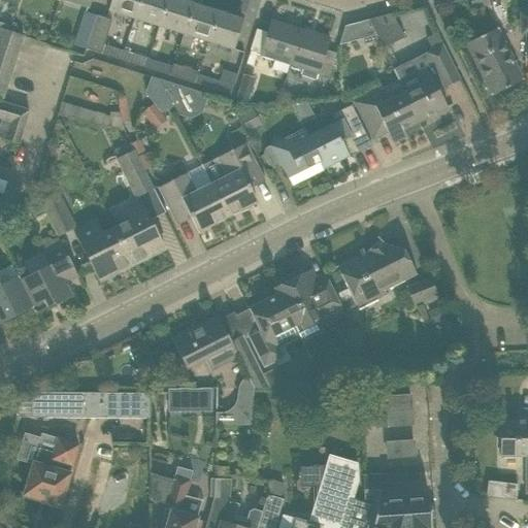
[(111,0),(108,11),(133,19),(139,0),(111,0)]
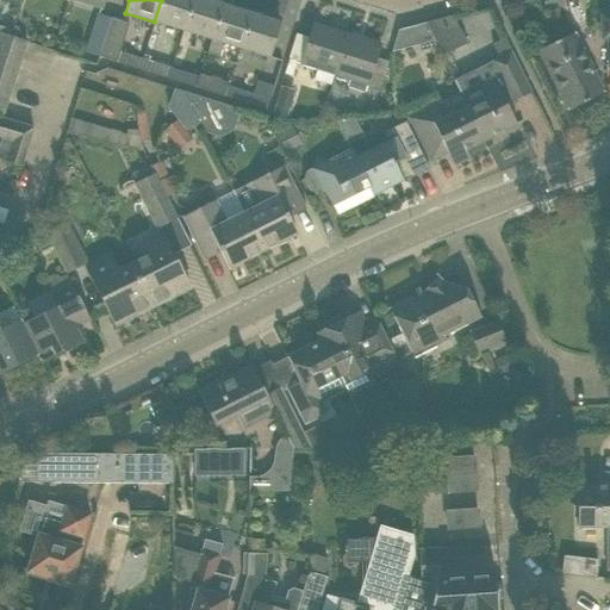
[(161,0),(154,22),(182,31),(192,0),(161,0)]
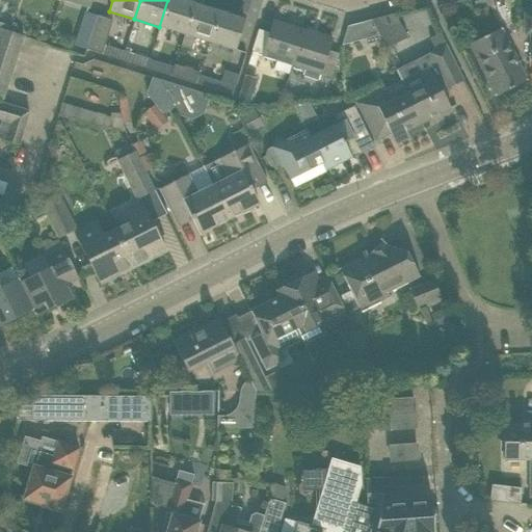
[(167,0),(159,27),(184,34),(193,3),(182,0),(167,0)]
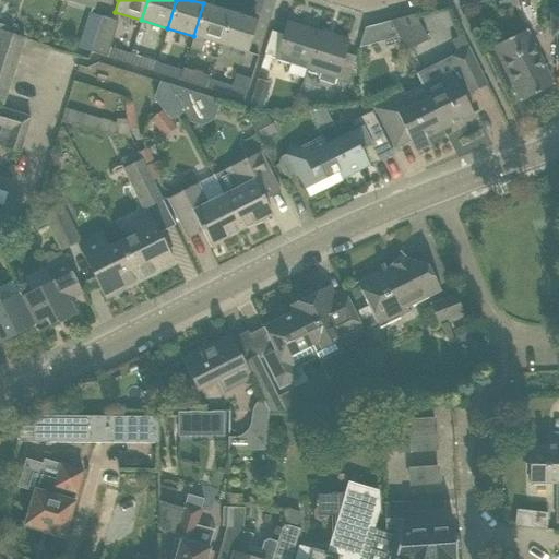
[(514,0),(497,0),(499,10),(515,7),(514,0)]
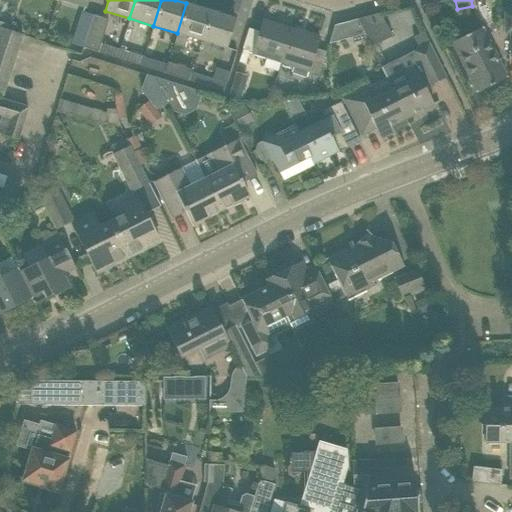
[(186,36),(201,41),(210,11),(186,3),(177,33),(173,44),(183,47),(186,36)]
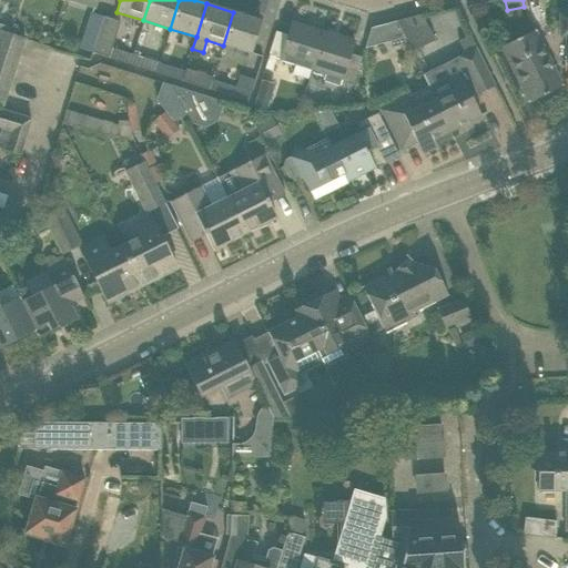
[(233,12),(223,46),(250,53),(261,21),(233,12)]
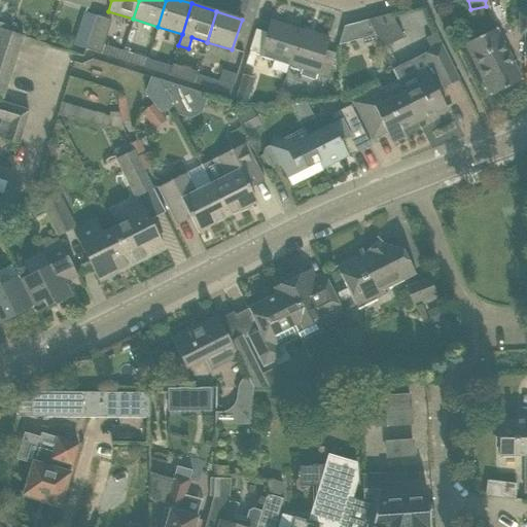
[(391,13),(367,20),(375,35),(378,40),(399,29),(391,13)]
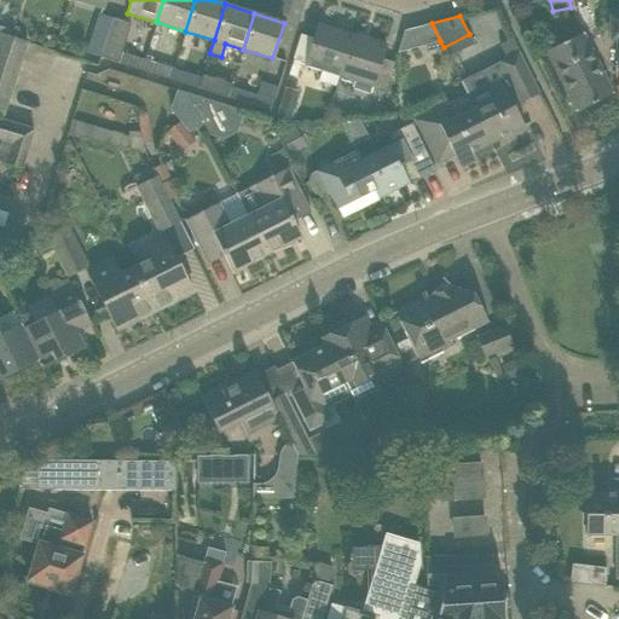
[(119,63),(122,52),(129,23),(113,17),(99,57),(119,63)]
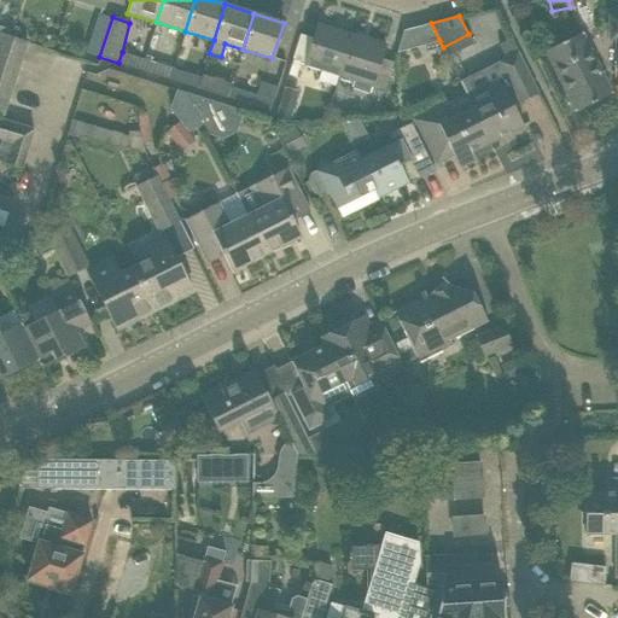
[(334,87),(338,76),(351,34),(318,23),(304,65),(320,71),(318,81),(334,87)]
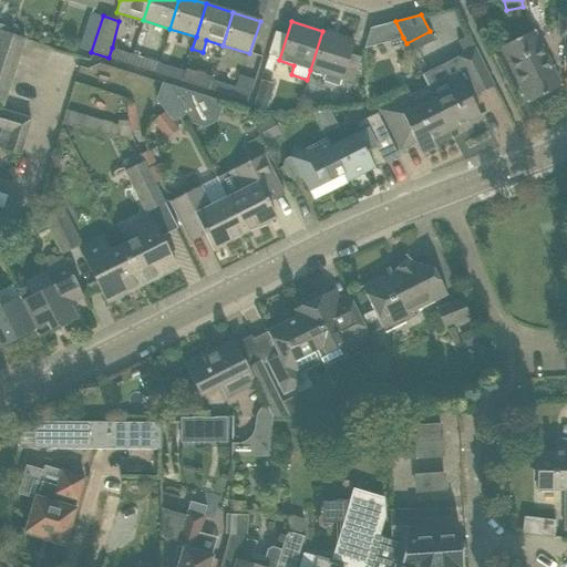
[(0,29),(0,49),(20,55),(26,38),(0,29)]
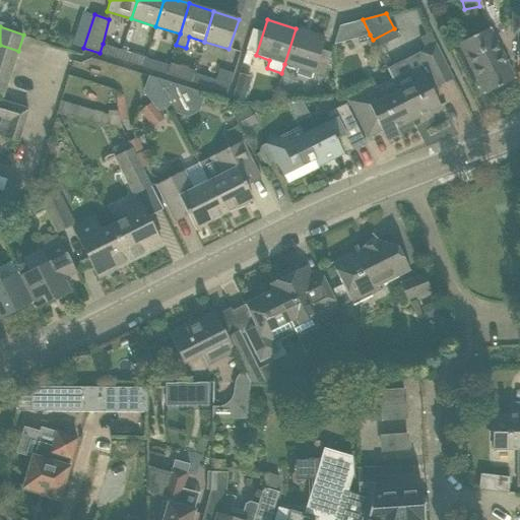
[(458,43),(483,94),(514,79),(490,27),(458,43)]
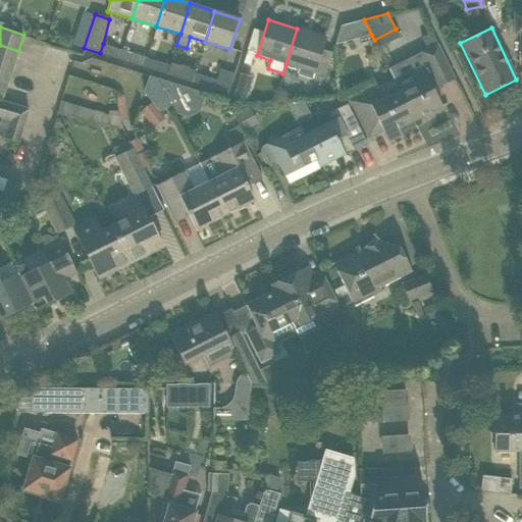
[(297,29),(285,64),(299,68),(297,75),(311,80),(313,73),(314,73),(325,38),(297,29)]
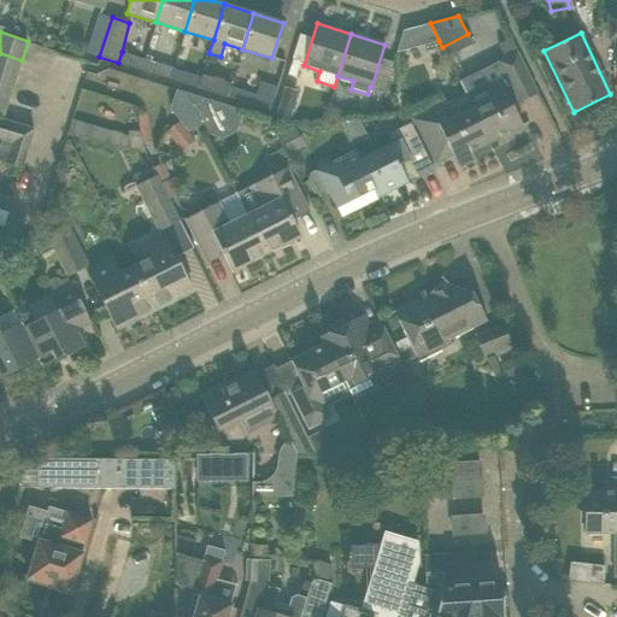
[(118,63),(141,70),(145,58),(122,52),(118,63)]
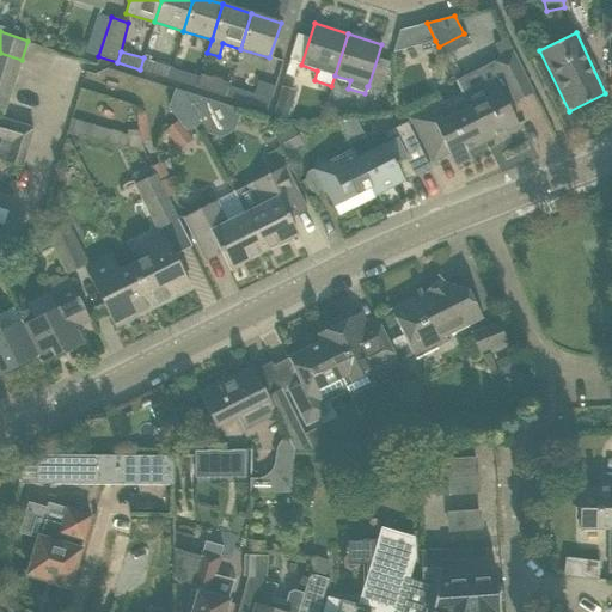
[(0,53),(0,69),(16,75),(22,60),(0,53)]
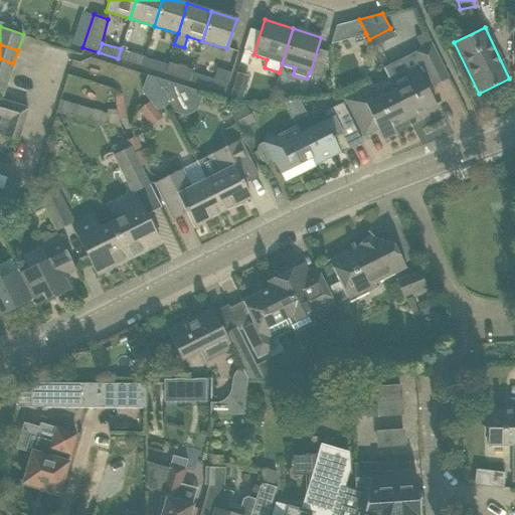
[(415,51),(433,86),(448,78),(431,44),(415,51)]
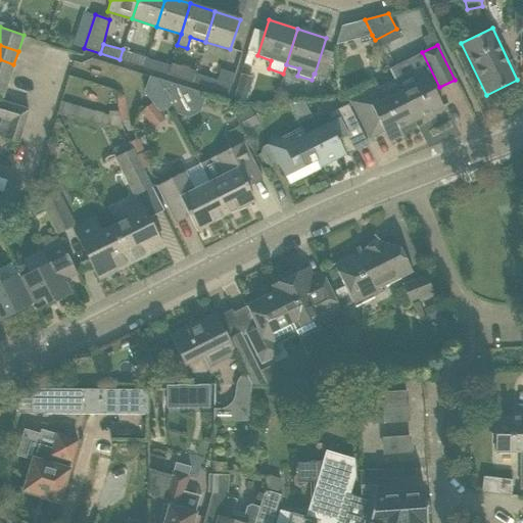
[(120,59),(144,67),(147,57),(123,49),(120,59)]
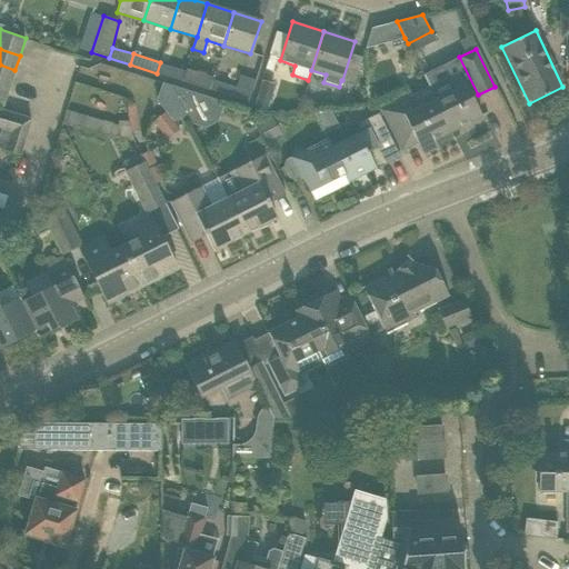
[(157,73),(182,81),(187,70),(185,70),(160,62),(157,73)]
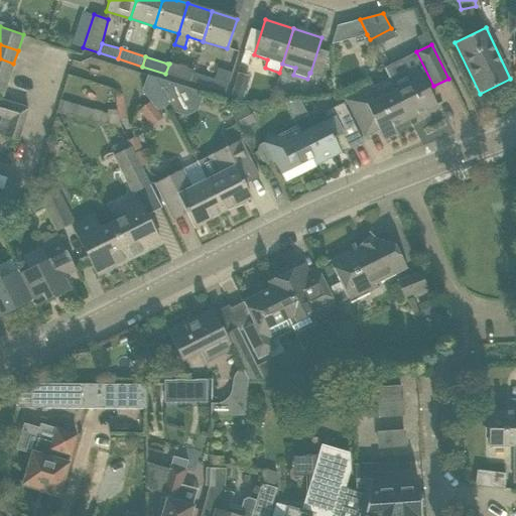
[(0,58),(0,72),(10,76),(13,63),(0,58)]
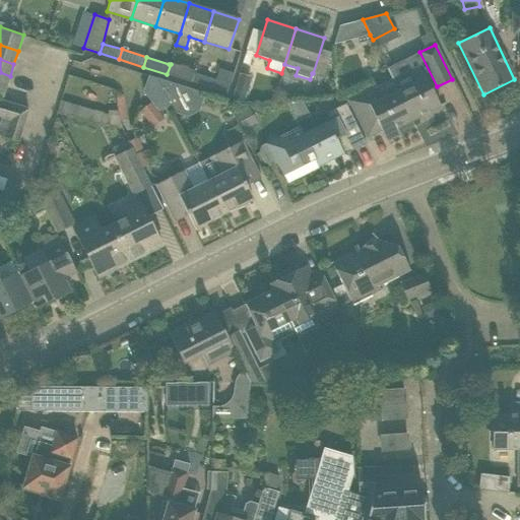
[(167,74),(191,82),(194,72),(194,70),(170,62),(169,64),(171,64),(167,74)]
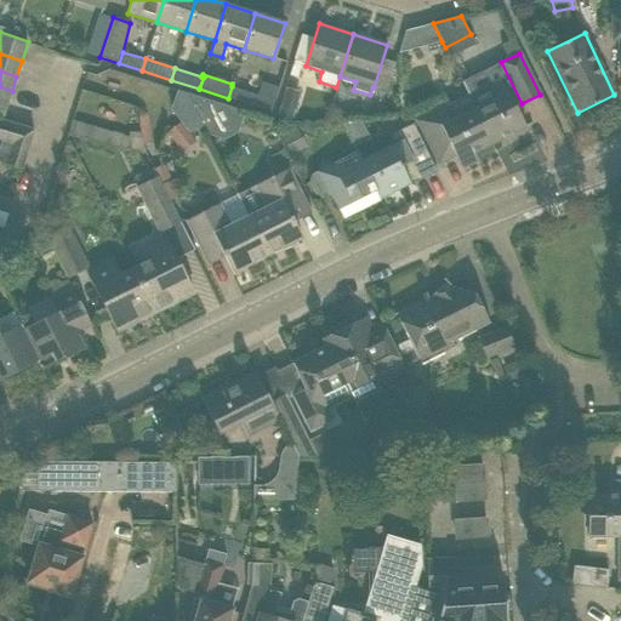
[(494,97),(476,107),(494,143),(525,127),(501,79),(488,85),(494,97)]
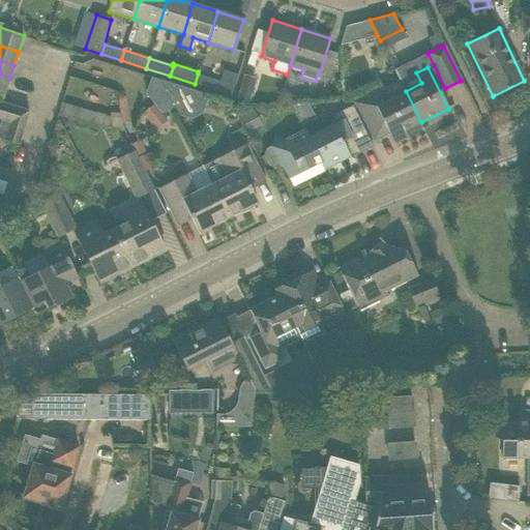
[(198,74),(195,84),(231,95),(238,74),(223,69),(218,80),(198,74)]
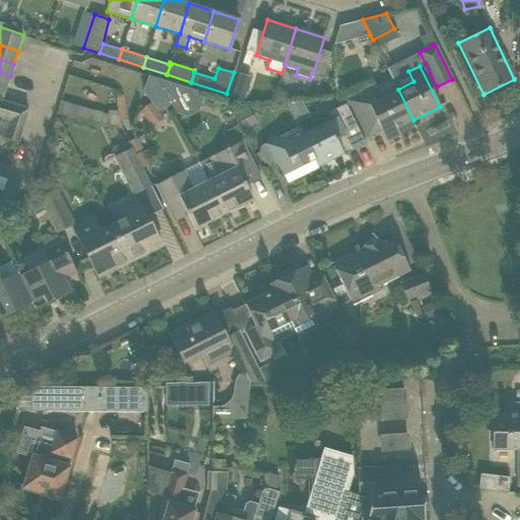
[(0,72),(0,87),(6,89),(10,76),(0,72)]
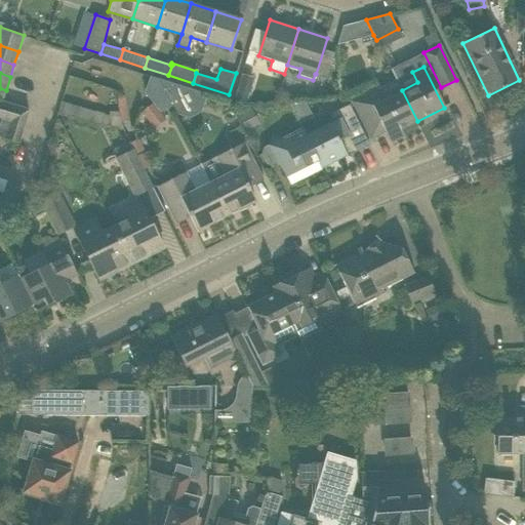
[(174,113),(189,118),(201,112),(206,93),(157,78),(174,113)]
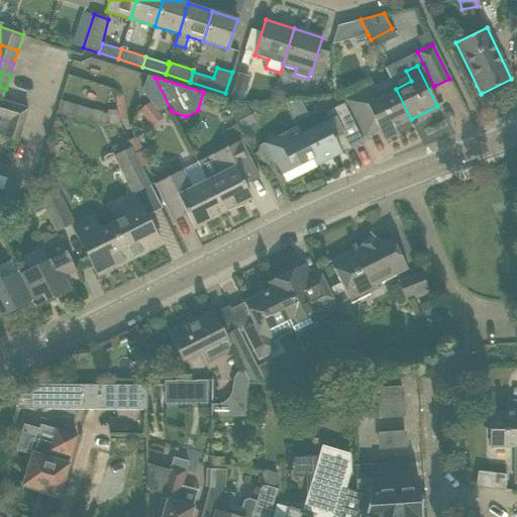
[(411,119),(396,89),(381,96),(375,85),(345,99),(365,136),(379,129),(385,140),(398,133),(394,127),(411,119)]
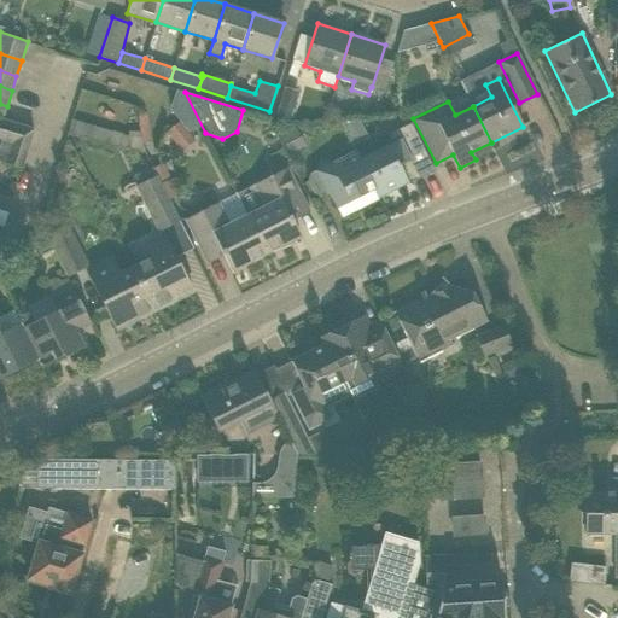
[(3,121),(0,120),(0,121),(0,139),(0,140),(0,141),(0,161),(22,168),(34,128),(3,118),(3,121)]
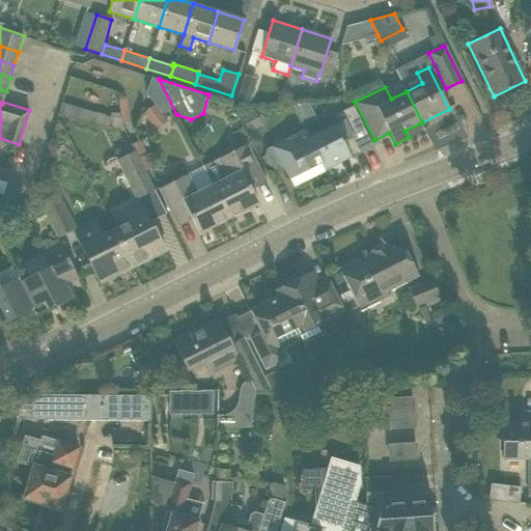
[(142,112),(156,129),(166,120),(154,104),(142,112)]
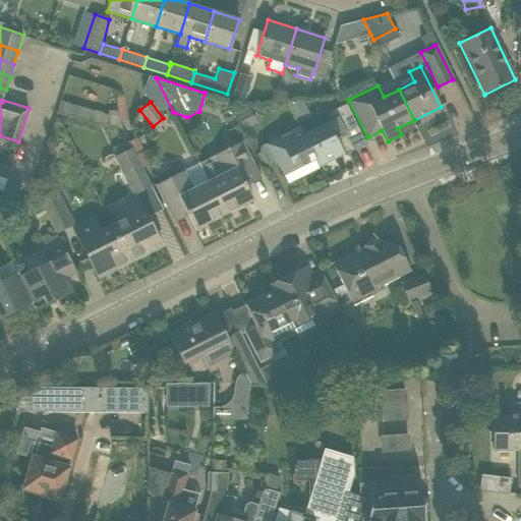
[(332,120),(302,134),(320,167),(366,143),(346,103),(328,112),(332,120)]
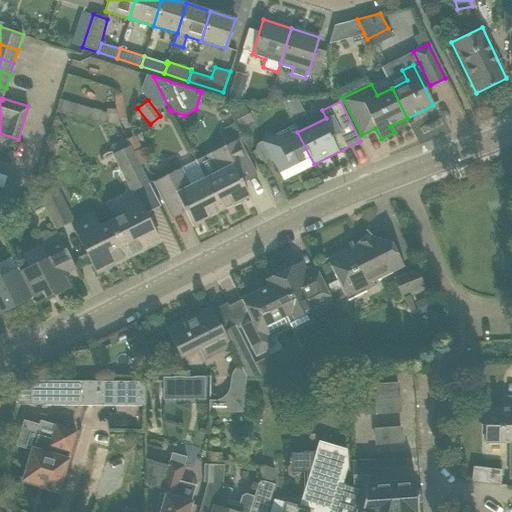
[(232,113),(240,127),(251,121),(244,106),(232,113)]
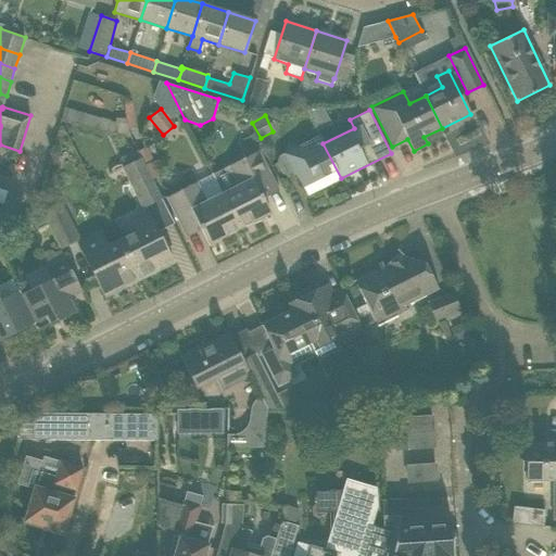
[(341,178),(323,143),(318,135),(297,146),(287,142),(282,153),(278,155),(276,163),(281,174),(292,177),(297,175),(302,188),(303,188),(307,194),(341,178)]
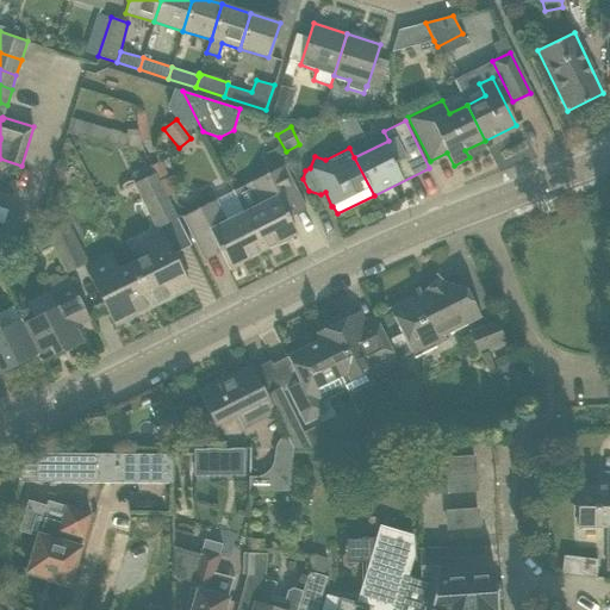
[(150,166),(154,173),(166,197),(167,197),(180,190),(172,174),(167,176),(160,161),(150,166)]
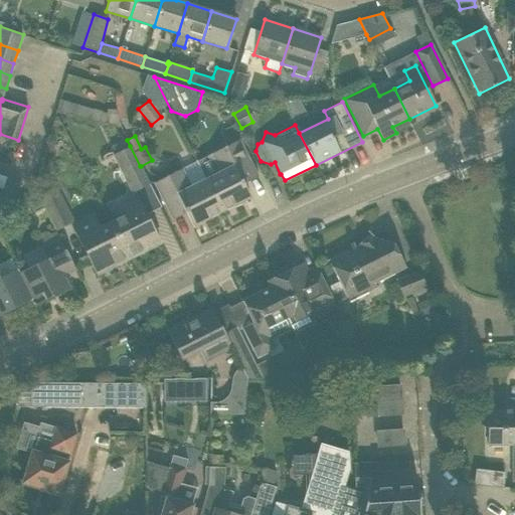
[(219,171),(205,178),(222,212),(249,198),(242,184),(259,177),(239,138),(211,153),(219,171)]
